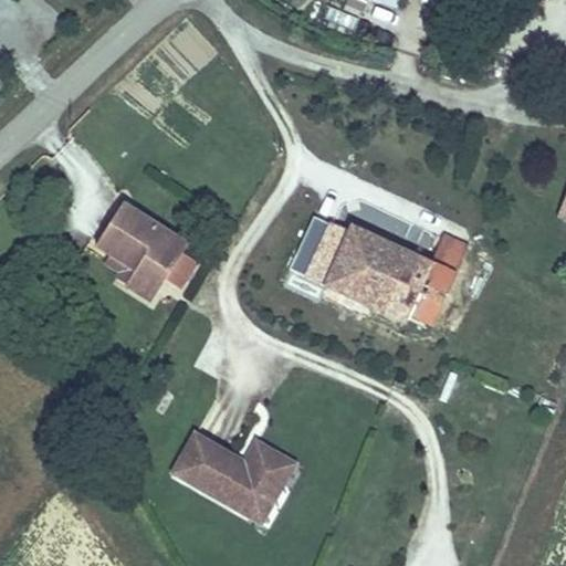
[(328,6),(323,18),(360,35),(366,23),(328,6)]
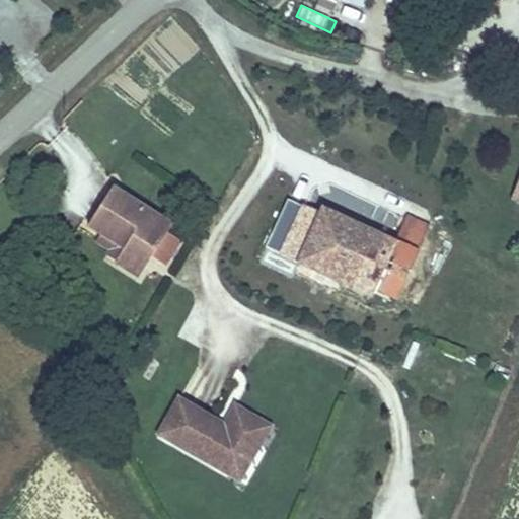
[(437,96),(419,94),(418,105),(435,107),(437,96)]
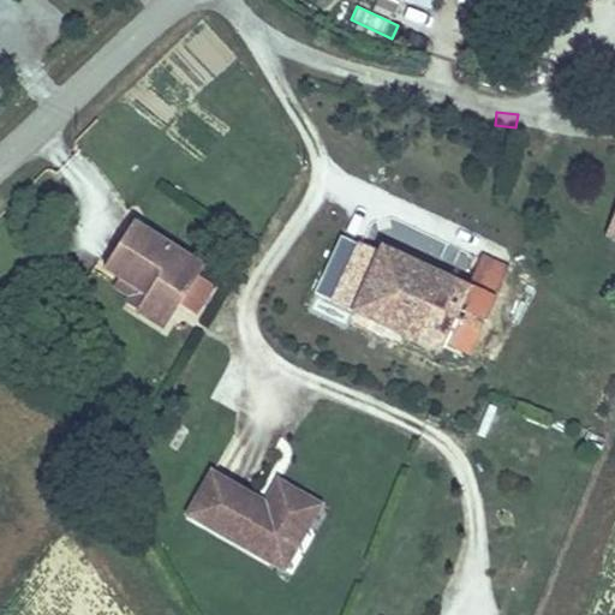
[(614,202),(603,236),(614,239),(614,202)]
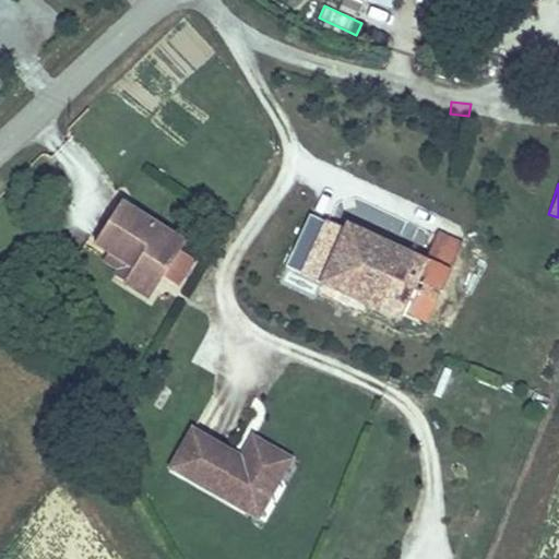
[(317,281),(397,318),(402,307),(426,257),(343,218),(341,223),(309,209),(293,244),(307,251),(298,270),(318,278),(317,281)]
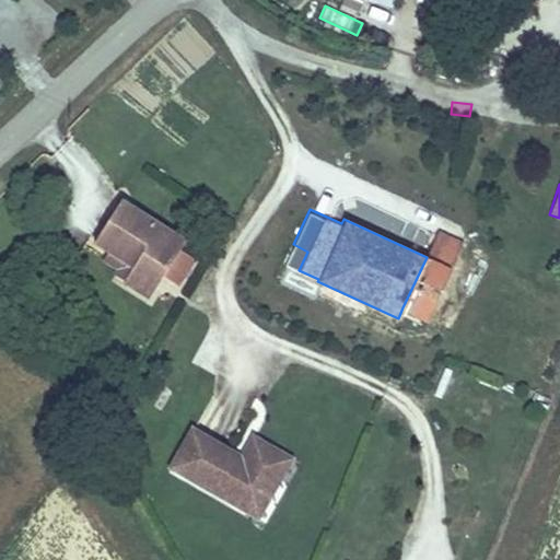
[(125,278),(115,295),(141,311),(172,252),(107,213),(86,256),(100,264),(125,278)]
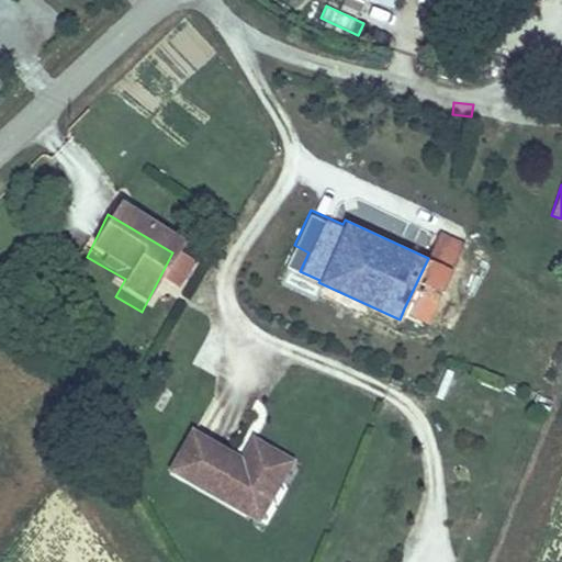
[(428,319),(464,240),(440,231),(428,258),(404,308),(428,319)]
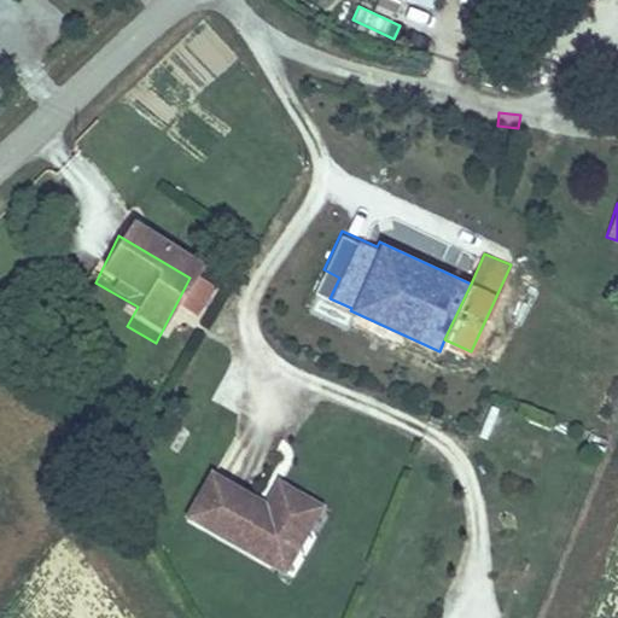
[(117,320),(127,326),(138,307),(110,291),(105,303),(118,308),(117,320)]
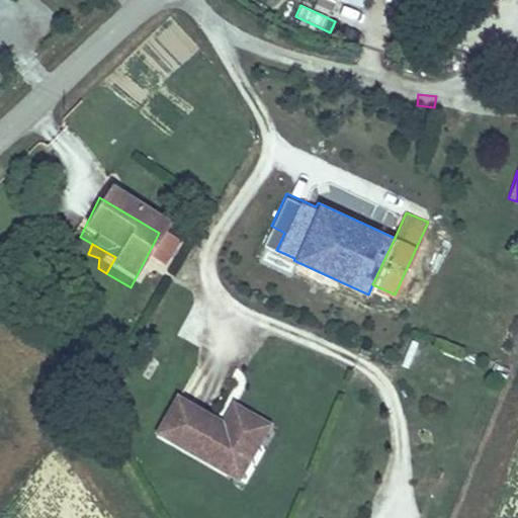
[(229,473),(260,415),(232,401),(223,418),(175,394),(154,433),(229,473)]
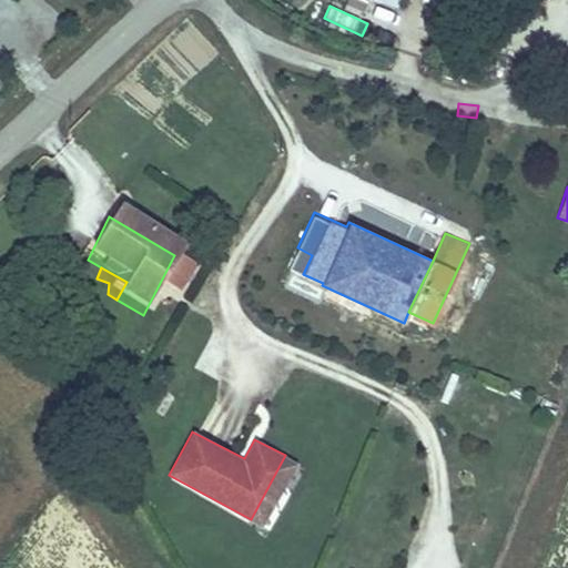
[(262,525),(295,462),(285,455),(251,519),(262,525)]
